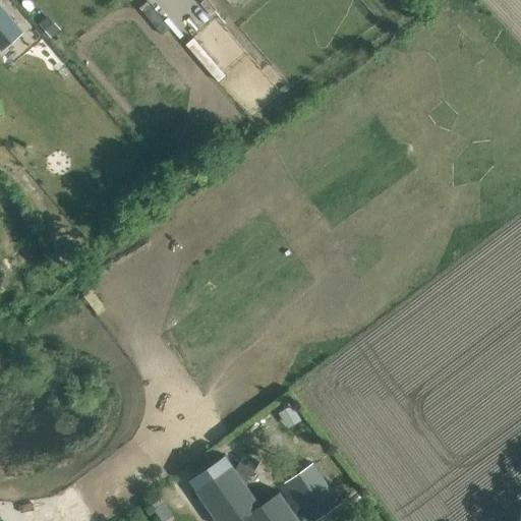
[(0,3),(0,34),(15,21),(0,3)]
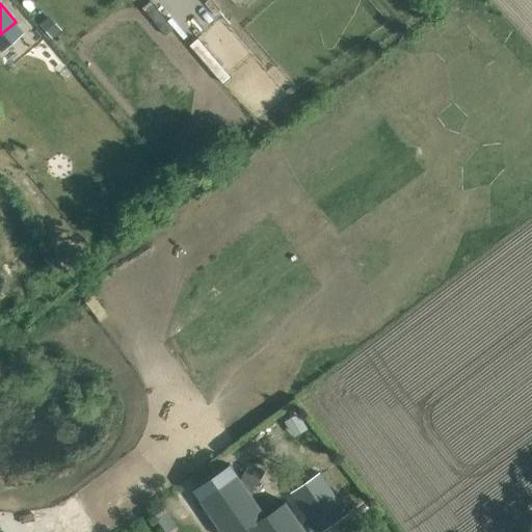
[(61,29),(51,16),(42,24),(53,36),(61,29)]
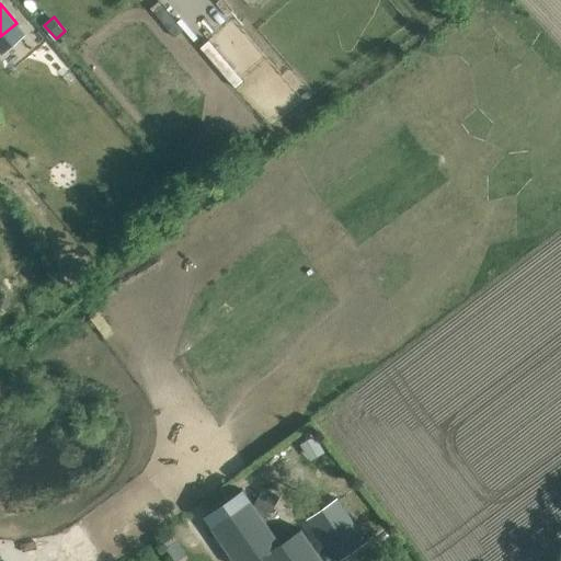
[(315,435),(300,444),(310,460),(324,451),(315,435)]
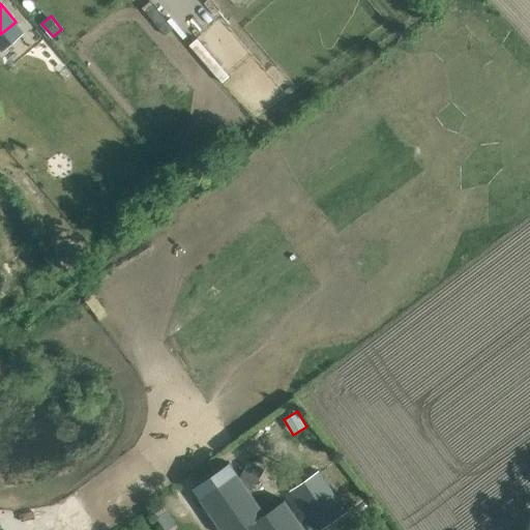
[(219,468),(198,483),(205,494),(226,478),(219,468)]
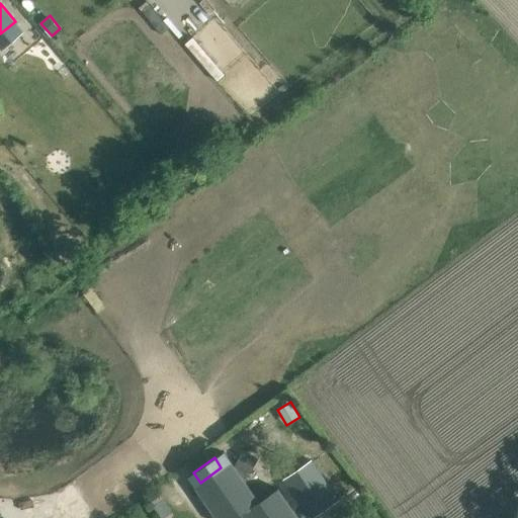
[(298,517),(278,488),(259,501),(231,460),(221,467),(200,483),(195,486),(218,517),(235,517),(243,513),(246,517),(298,517)]
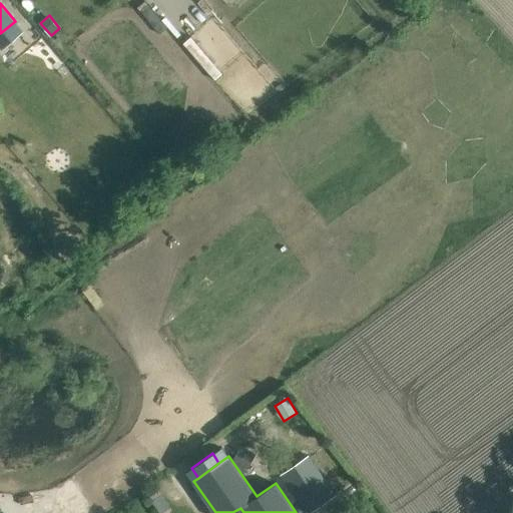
[(283,475),(308,512),(335,494),(309,457),(283,475)]
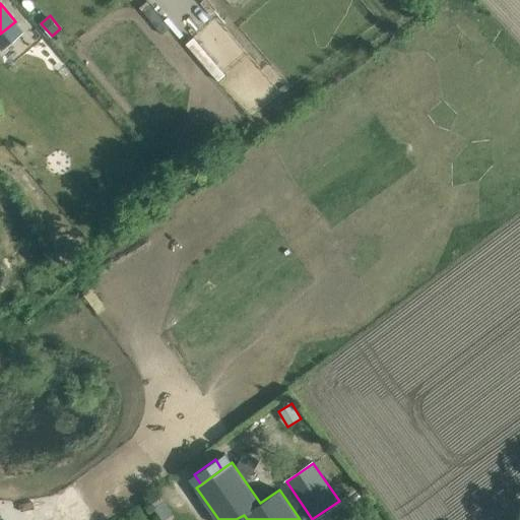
All buildings are outlined.
